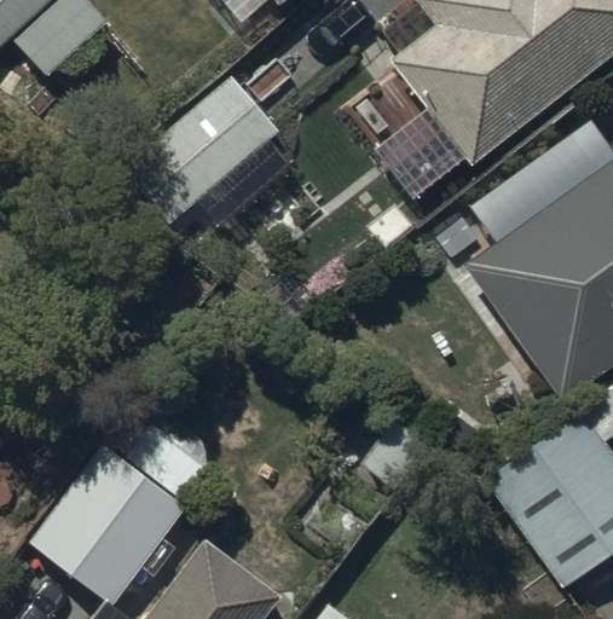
[(0,0),(0,56),(13,45),(46,81),(109,22),(87,0),(0,0)]
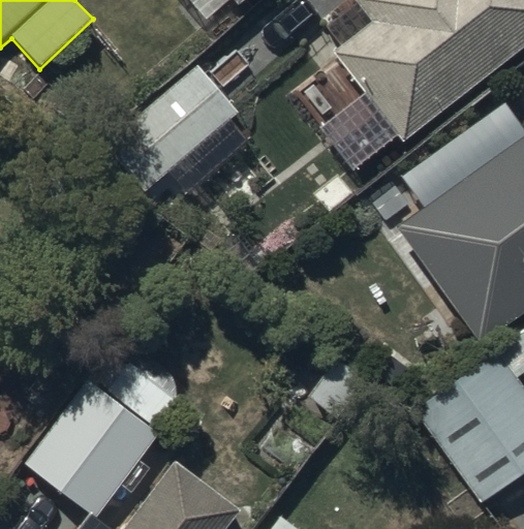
[(194,0),(209,16),(225,0),(232,0),(236,4),(241,0),(194,0)]
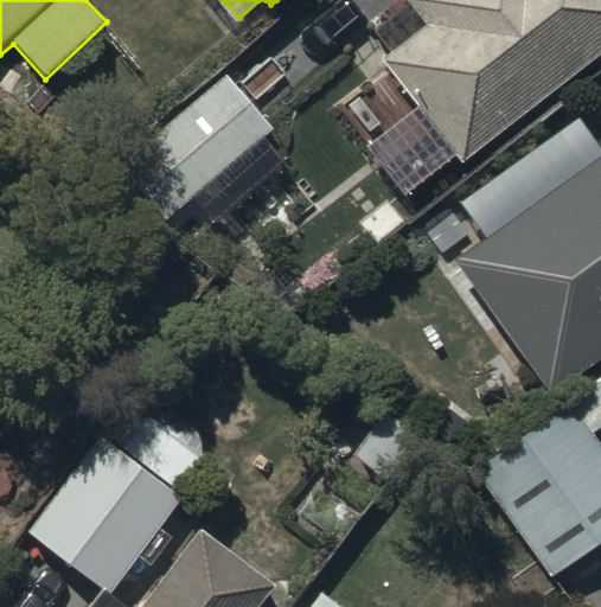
[(600,0),(406,0),(426,24),(381,61),(465,164),(600,53),(600,0)]
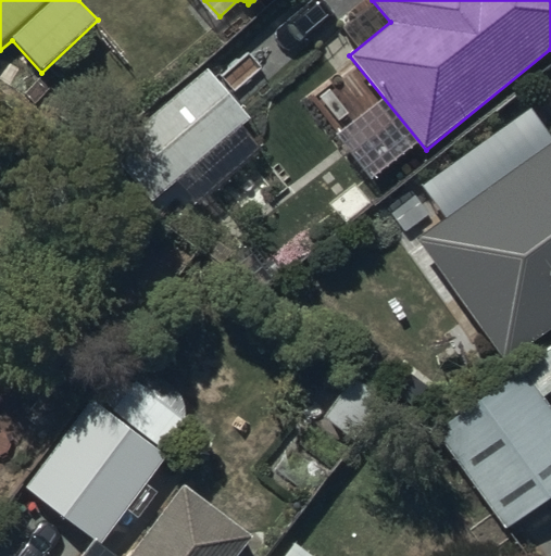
[(252,118),(208,67),(109,152),(153,203),(252,118)]
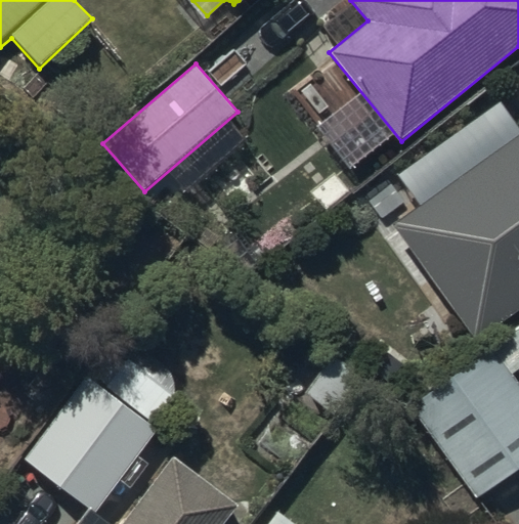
[(518,132),(391,223),(476,342),(518,310),(518,132)]
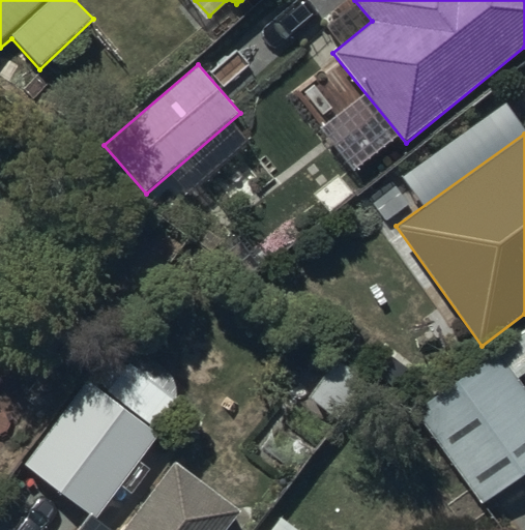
[(21,465),(95,520),(161,434),(155,429),(177,400),(111,349),(21,465)]
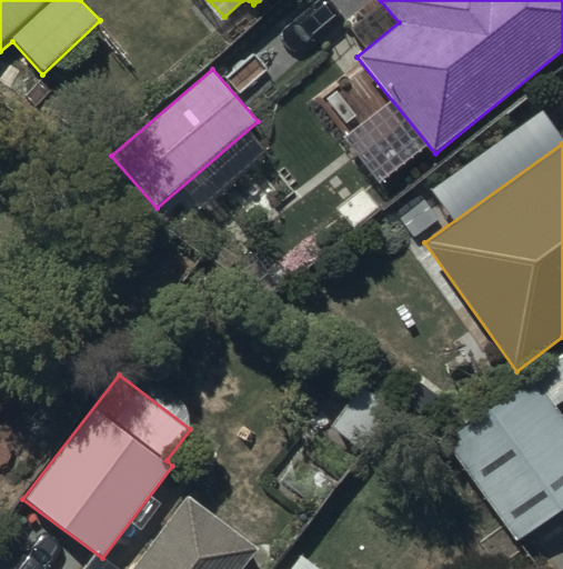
[(442,439),(518,541),(562,508),(562,413),(535,375),(442,439)]
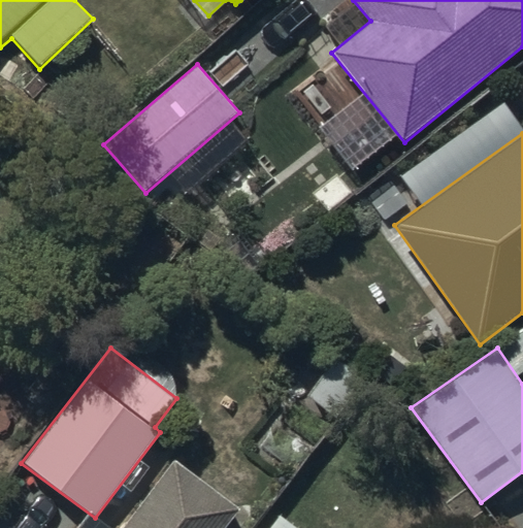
[(366,374),(334,355),(307,398),(338,418),(366,374)]
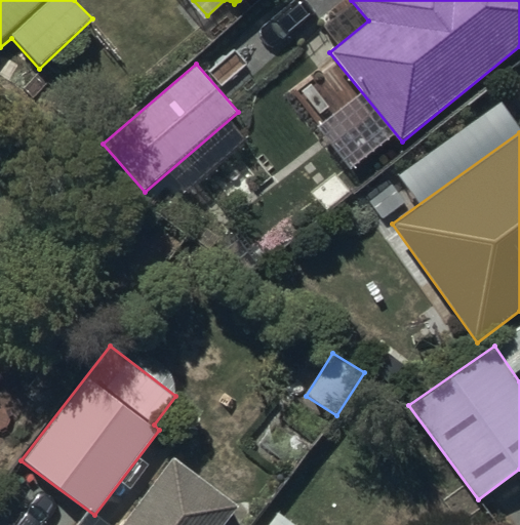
[(216,524),(233,503),(171,457),(120,524),(216,524)]
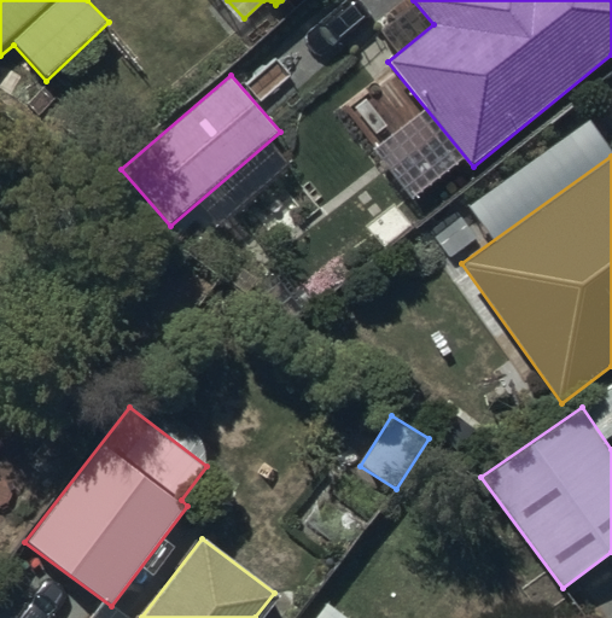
All buildings are outlined.
